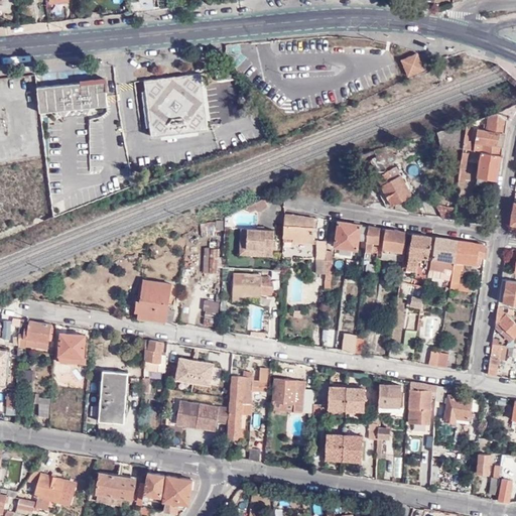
[(137,0),(139,10),(156,8),(155,0),(137,0)]
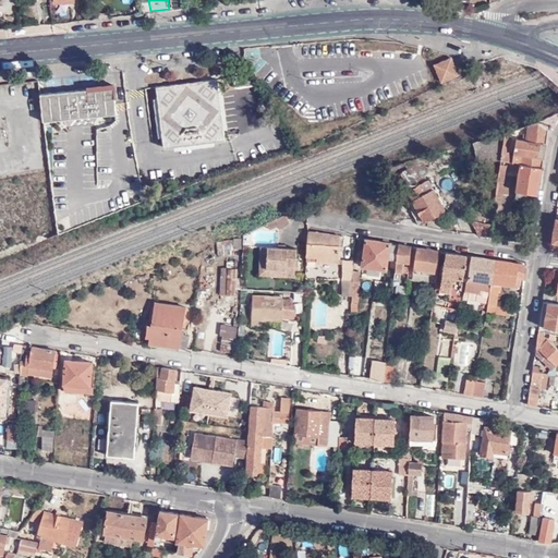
[(451,0),(452,5),(472,12),(470,0),(451,0)]
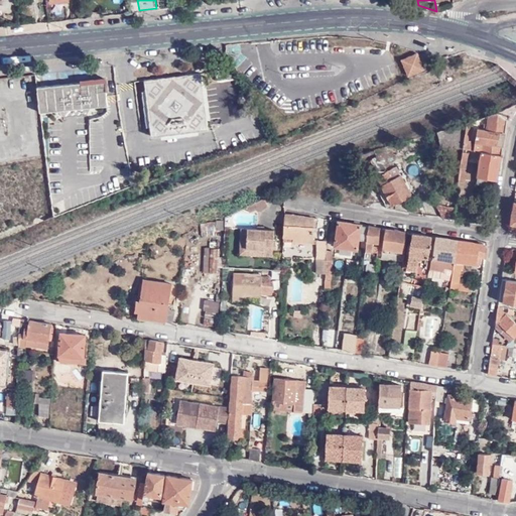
[(402,58),(408,75),(424,68),(418,52),(402,58)]
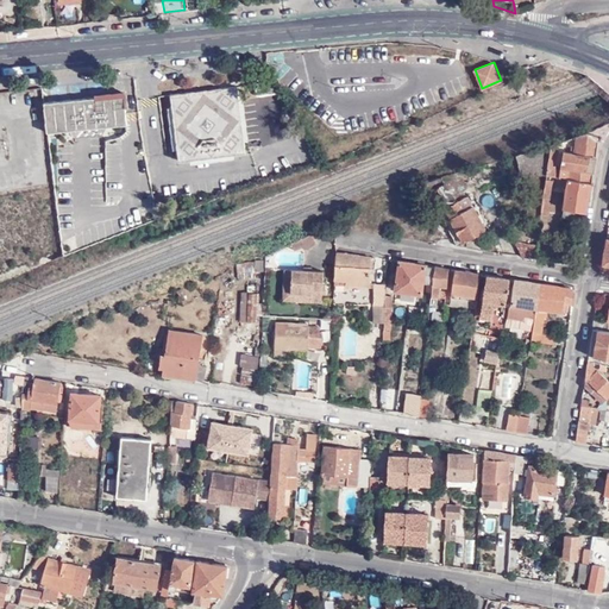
[(238,85),(220,87),(213,95),(205,89),(198,98),(189,90),(171,93),(180,159),(246,151),(238,85)]
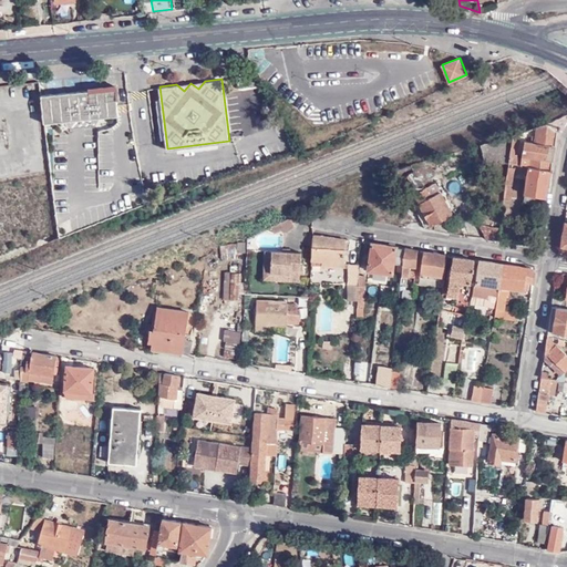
[(116,86),(41,94),(44,120),(44,122),(119,114),(116,86)]
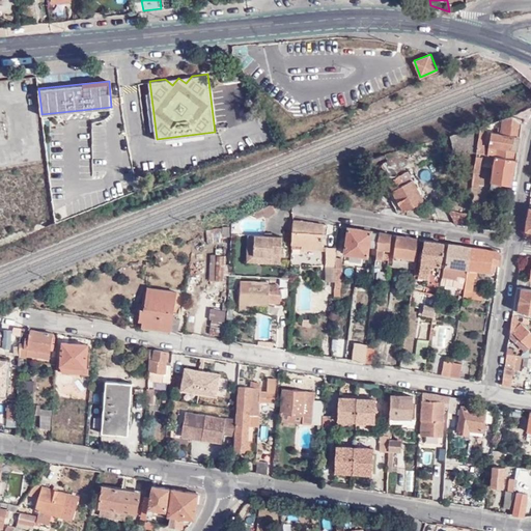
[(521,121),(511,114),(503,117),(501,126),(498,124),(498,129),(494,129),(494,132),(492,131),(488,144),(483,143),(487,122),(479,124),(475,151),(495,155),(515,158),(521,121)]
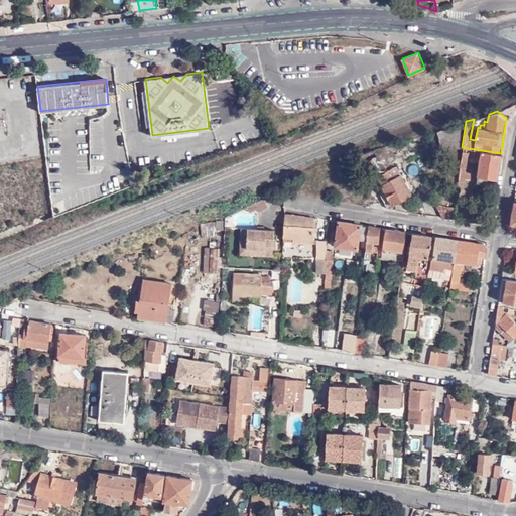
[(466,121),(436,130),(439,145),(462,148),(462,147),(466,121)]
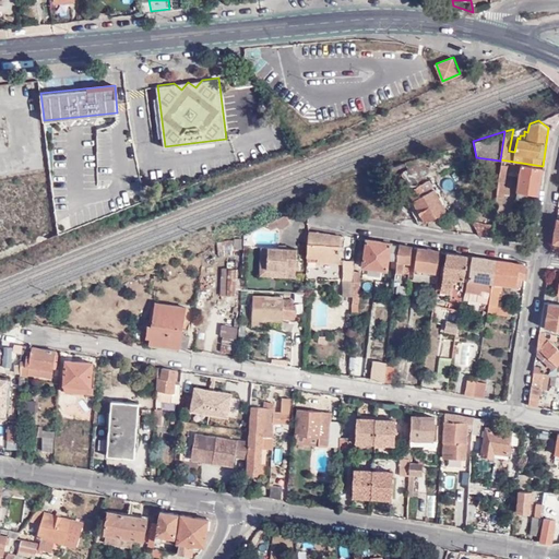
[(538,193),(543,166),(521,163),(516,190),(538,193)]
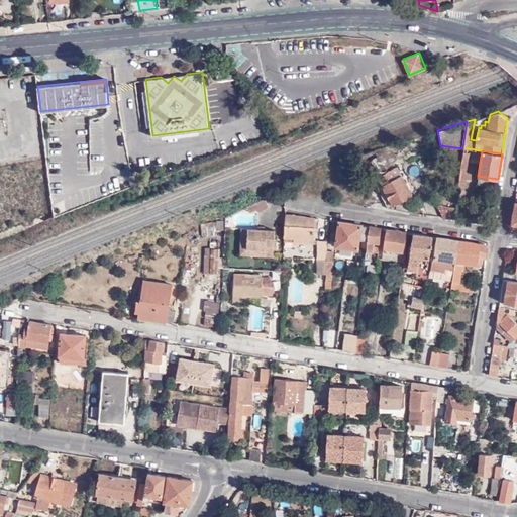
[(469,152),(462,151),(458,179),(467,180),(468,172),(466,171),(469,152)]
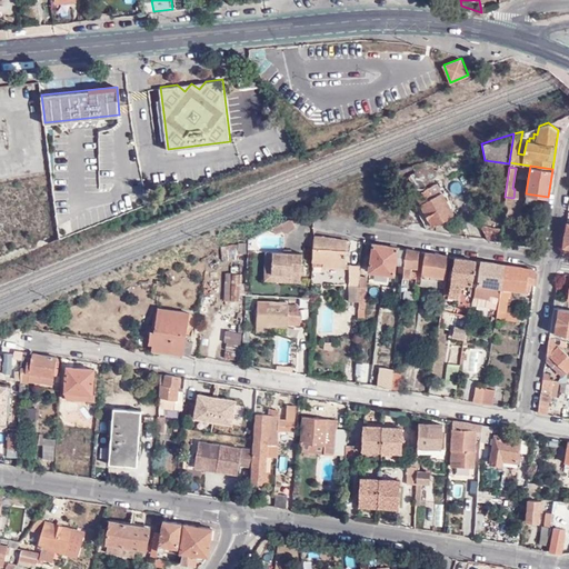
[(426,188),(415,193),(419,202),(413,206),(427,229),(452,215),(436,182),(426,188)]
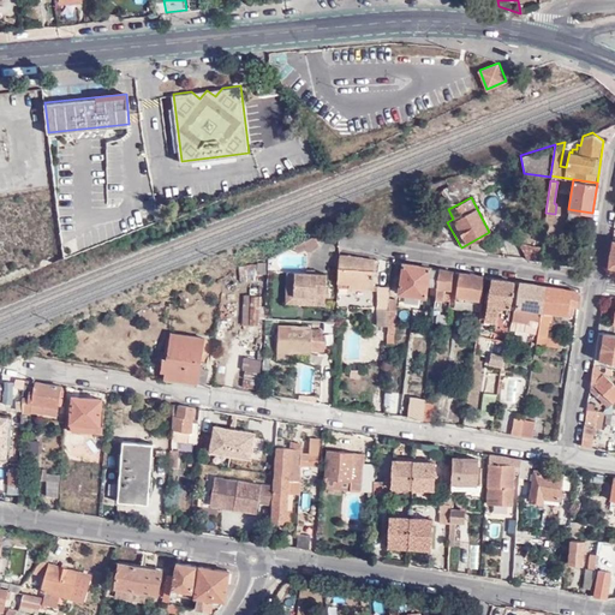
[(591,222),(592,213),(568,209),(567,219),(591,222)]
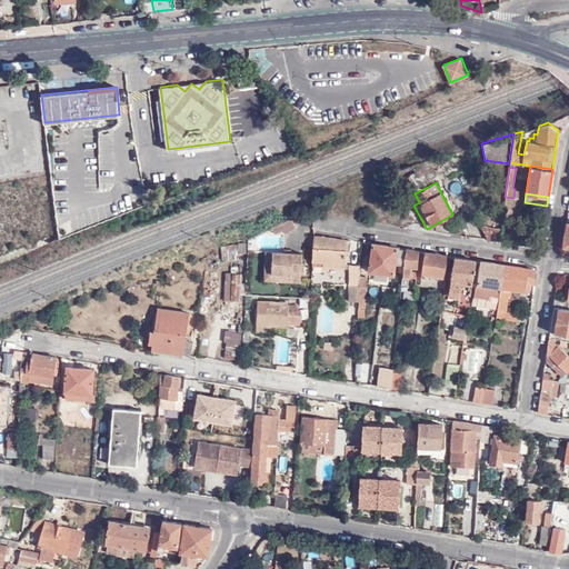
[(487,239),(497,241),(499,227),(480,223),(487,239)]
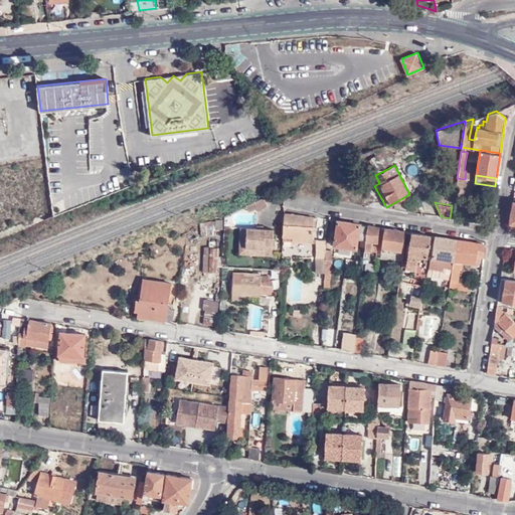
[(315,217),(285,212),(284,238),(292,239),(291,241),(311,243),(312,240),(315,217)]
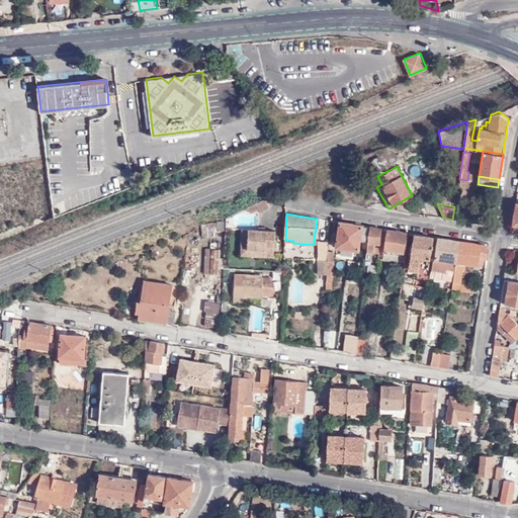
[(368,227),(339,222),(336,248),(357,251),(359,241),(367,242),(368,227)]
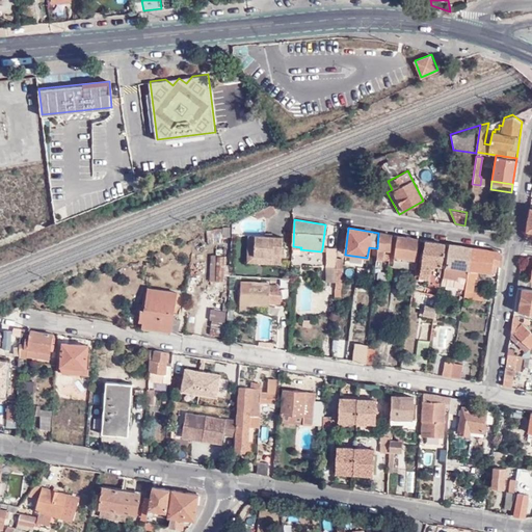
[(390,250),(392,235),(378,233),(377,248),(376,257),(389,259),(390,250)]
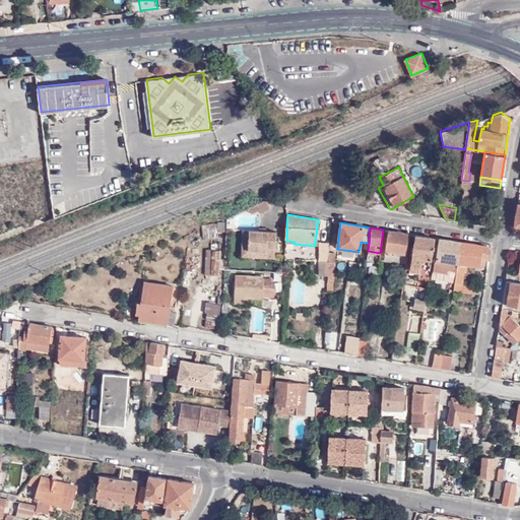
[(274,258),(275,251),(249,250),(250,231),(244,230),(242,256),(274,258)]
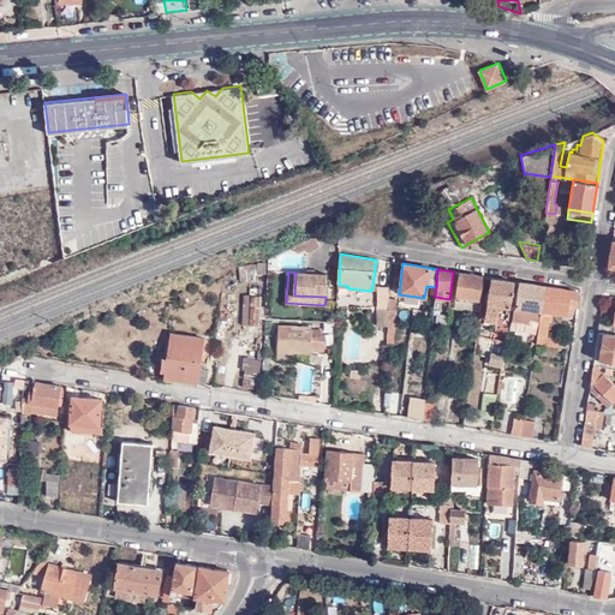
[(485,276),(459,272),(454,296),(477,299),(475,310),(479,311),(481,302),(485,276)]
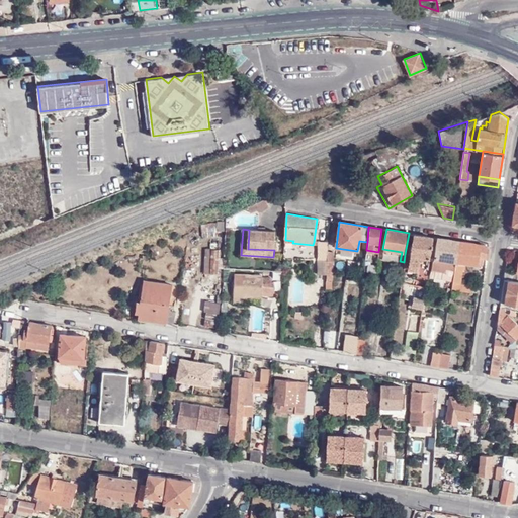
[(248,249),(274,250),(274,231),(249,230),(248,249)]
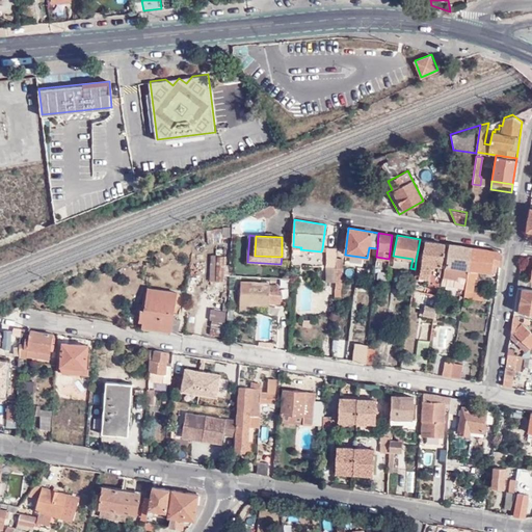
[(416,261),(415,269),(415,272),(429,274),(430,264),(436,265),(435,270),(433,270),(431,286),(437,287),(445,243),(425,240),(422,261),(416,261)]
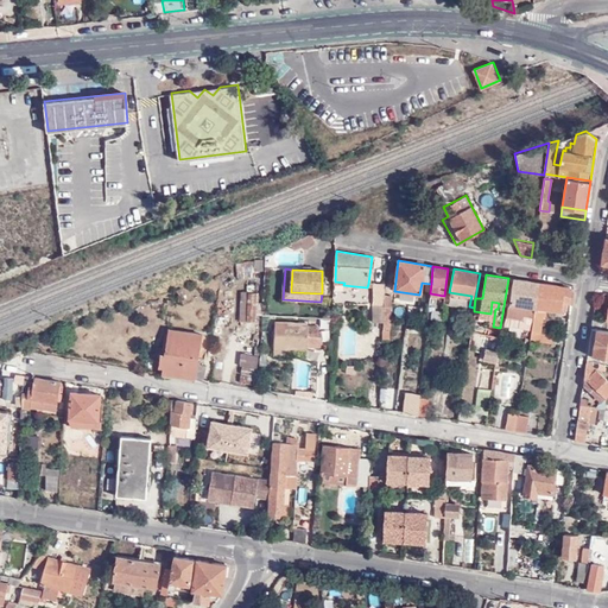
[(539,283),(514,278),(511,302),(508,302),(506,316),(533,320),(536,306),(539,283)]
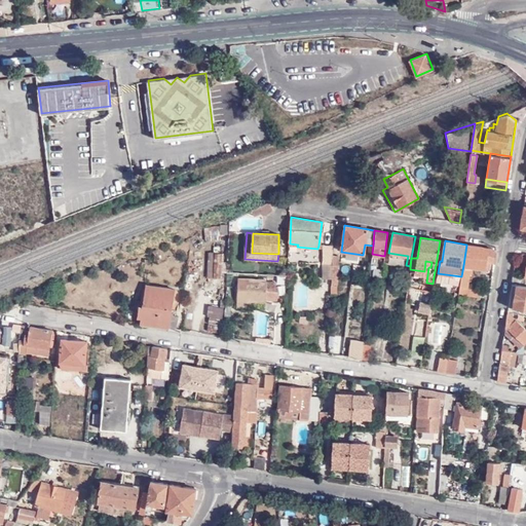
[(298,245),(290,243),(289,252),(322,254),(322,247),(318,246),(317,249),(297,247),(298,245)]
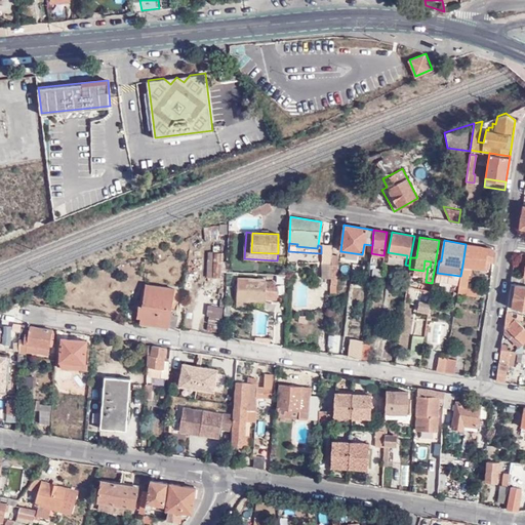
[(492,248),(466,244),(462,265),(470,266),(483,268),(485,258),(493,259),(494,251),(492,248)]
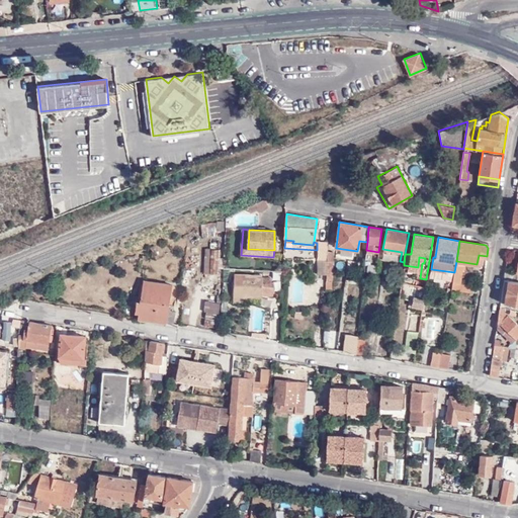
[(317,243),(317,250),(316,274),(325,274),(326,250),(327,243),(317,243)]
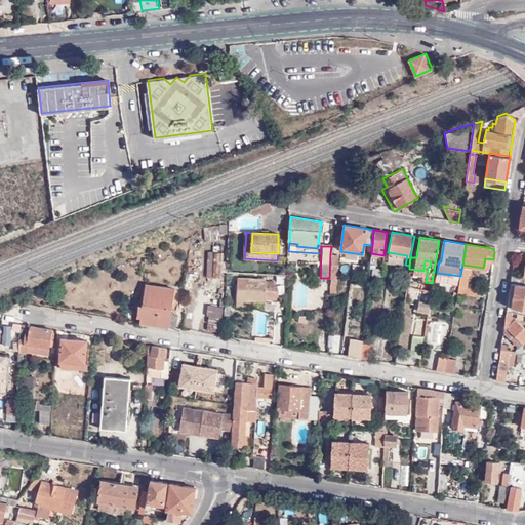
[(220,277),(221,251),(211,250),(210,276),(220,277)]
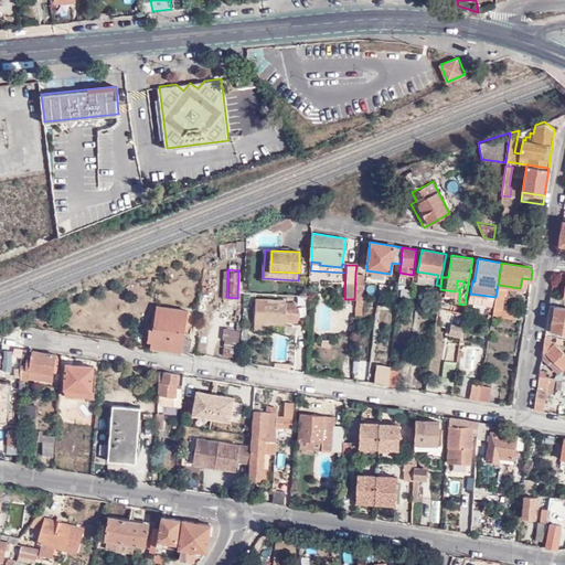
[(355,273),(354,299),(353,315),(361,315),(363,274),(355,273)]
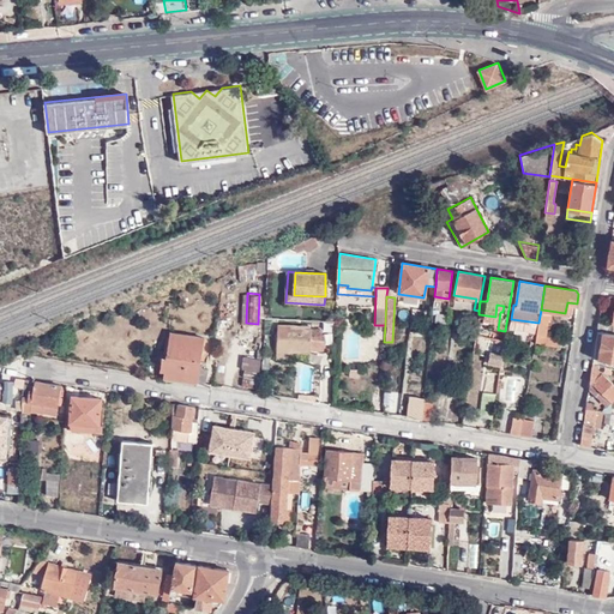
[(539,323),(536,332),(536,333),(546,335),(549,311),(541,309),(539,323)]
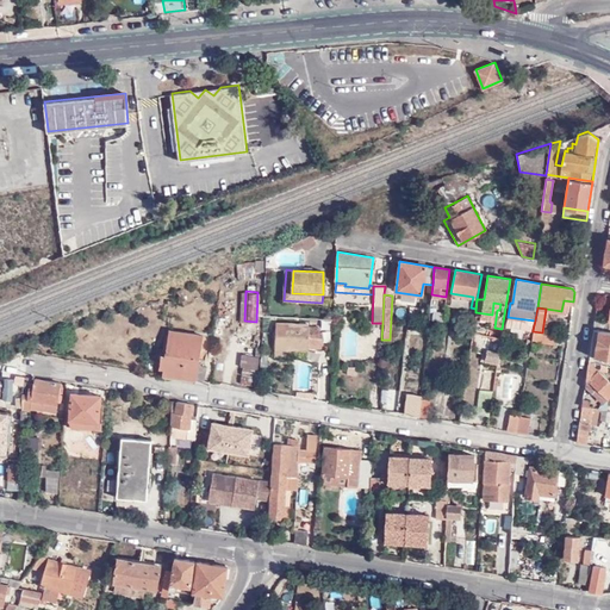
[(535,321),(508,317),(505,324),(533,330),(535,321)]
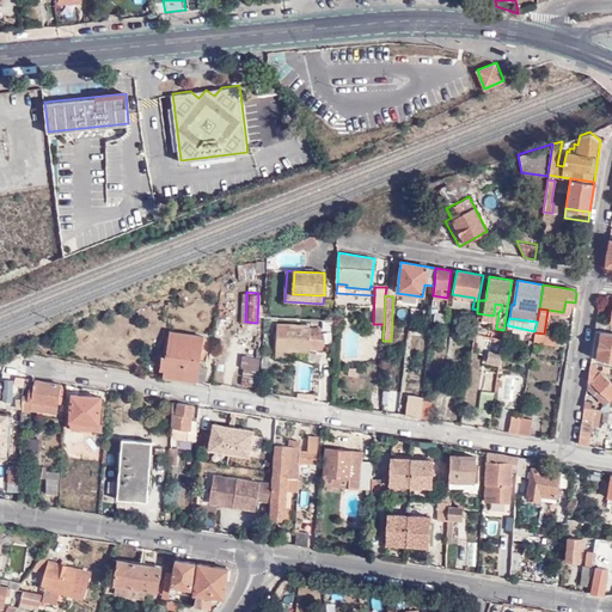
[(611,322),(597,319),(595,328),(601,329),(610,330),(611,322)]
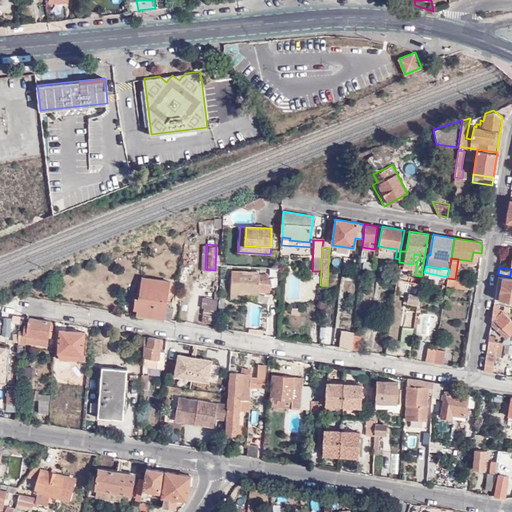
[(230,291),(245,292),(258,293),(258,290),(269,291),(270,279),(267,279),(267,275),(259,274),(259,271),(231,270),(230,291)]
